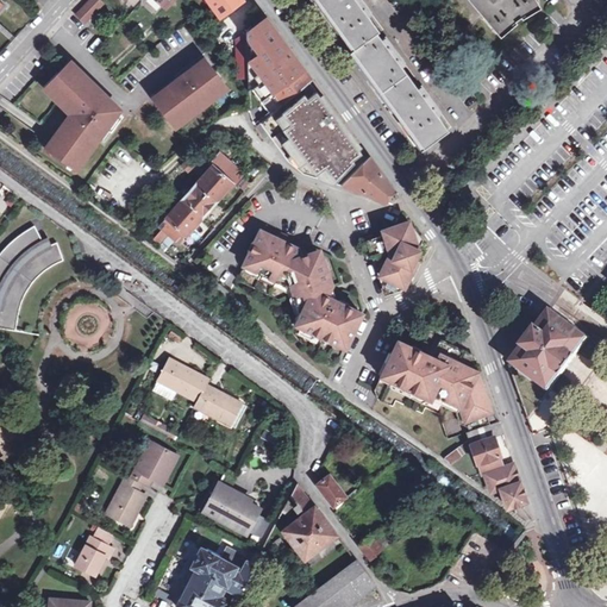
[(104,0),(88,0),(86,4),(93,11),(104,0)]
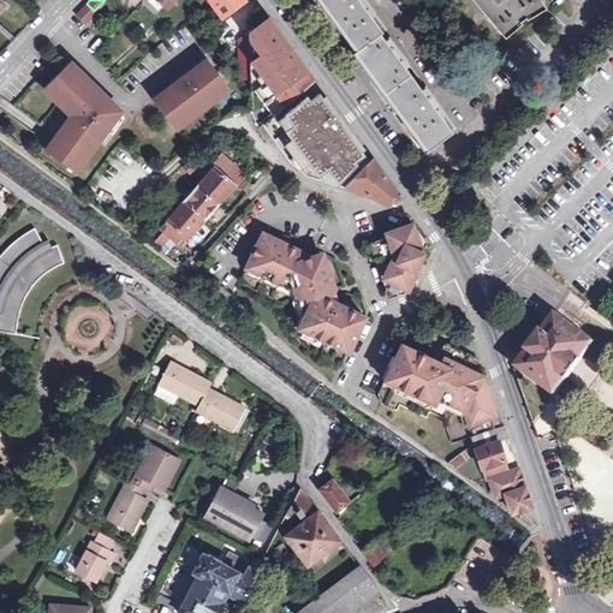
[(216,0),(214,3),(224,15),(243,0),(216,0)]
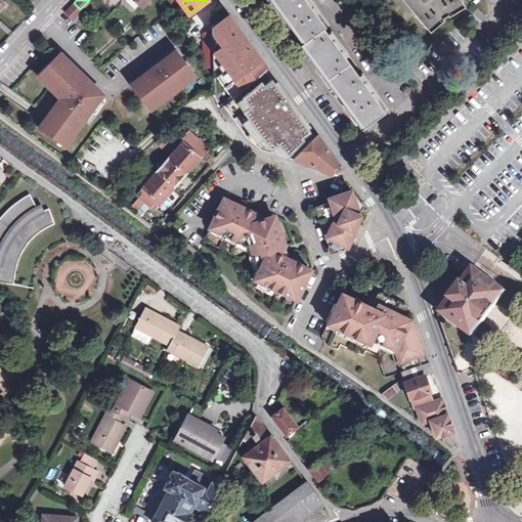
[(344,55),(347,53),(339,41),(331,31),(328,33),(322,26),(324,25),(314,11),(318,9),(311,0),(269,0),(301,42),(299,44),(360,129),(384,111),(375,97),(378,95),(370,84),(361,73),(358,75),(344,55)]
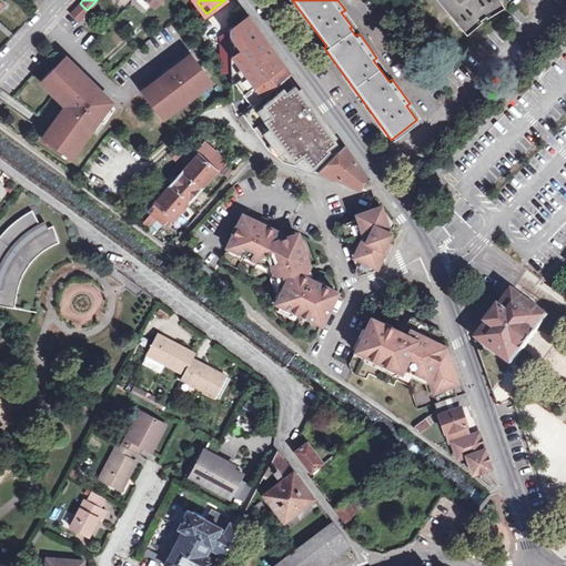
[(438,0),(454,19),(464,30),(479,17),(477,13),(482,10),(485,13),(502,2),(499,0),(438,0)]
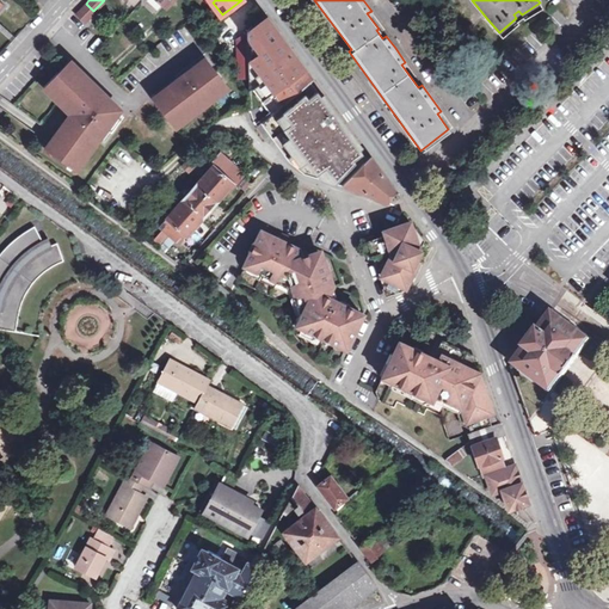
[(86,4),(77,13),(84,20),(93,11),(86,4)]
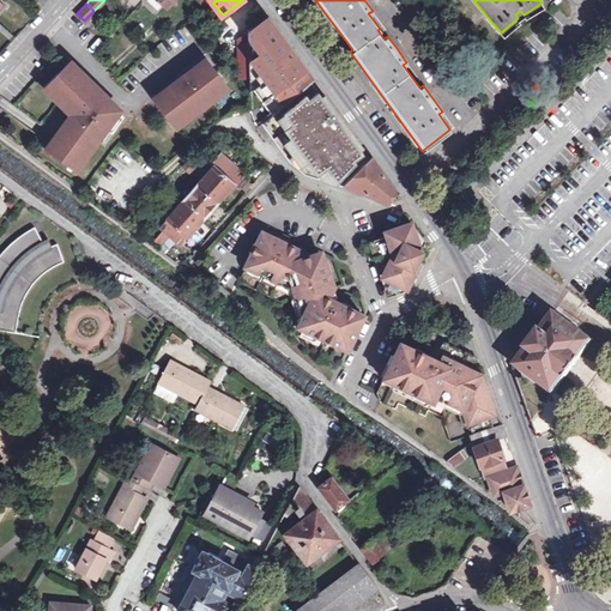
[(253,88),(273,114),(310,82),(313,79),(261,10),(246,30),(247,40),(248,43),(248,77),(249,89),(253,88)]
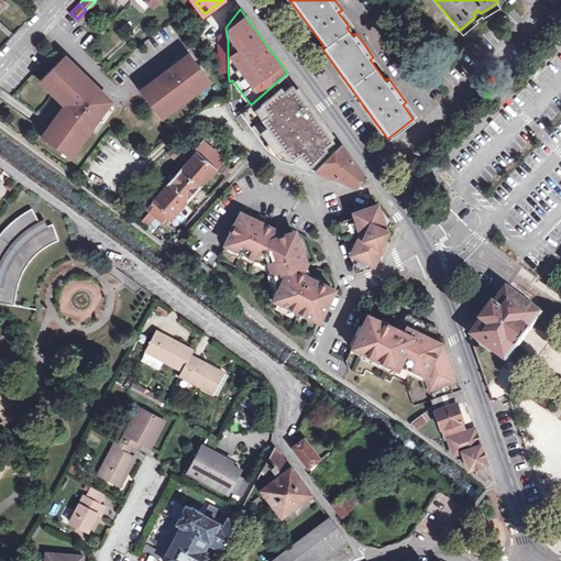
[(221,70),(228,70),(228,40),(227,36),(219,37),(220,57),(221,57),(221,70)]
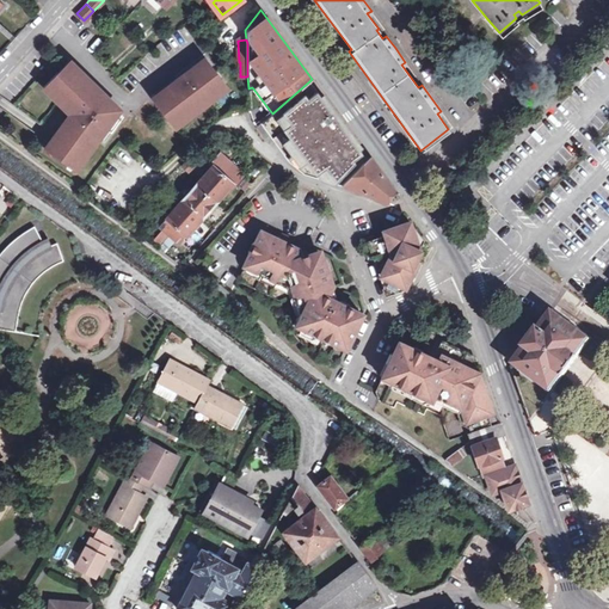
[(173,77),(152,93),(174,123),(223,86),(203,57),(189,69),(197,80),(191,85),(192,86),(185,91),(176,79),(173,77)]
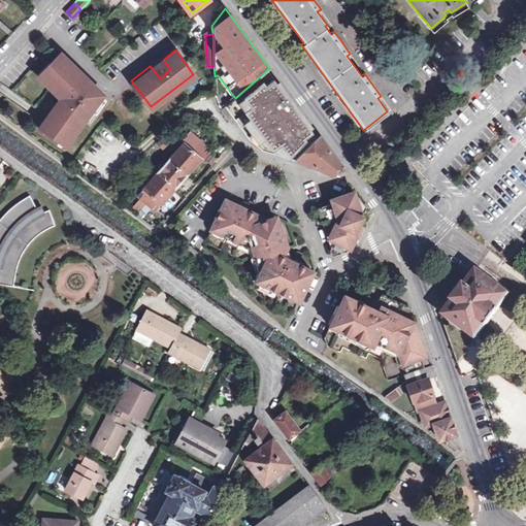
[(39,75),(41,77),(64,55),(61,52),(39,75)]
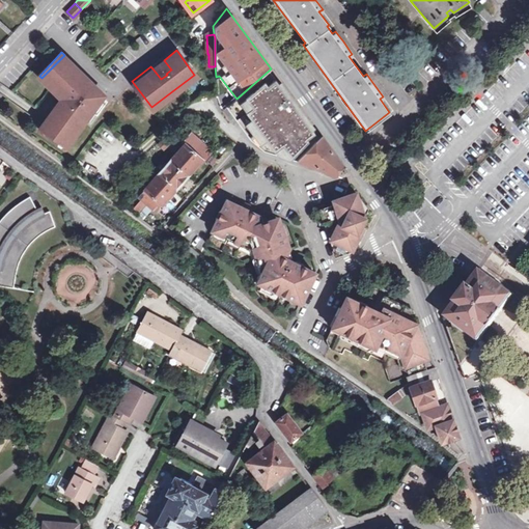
[(104,93),(64,55),(42,78),(51,87),(35,107),(47,116),(43,122),(68,142),(104,93)]
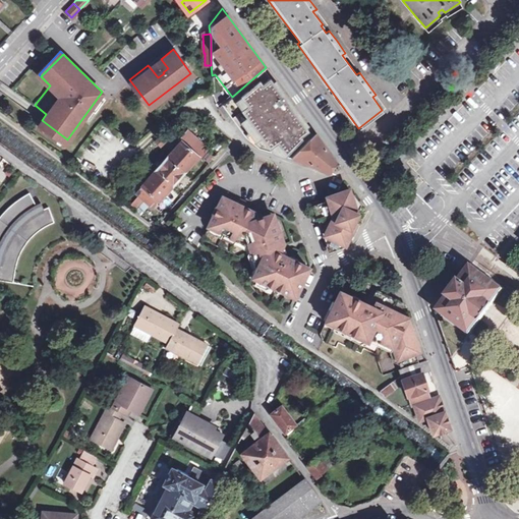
[(168,68),(161,59),(150,67),(158,77),(164,73),(163,72),(168,68)]
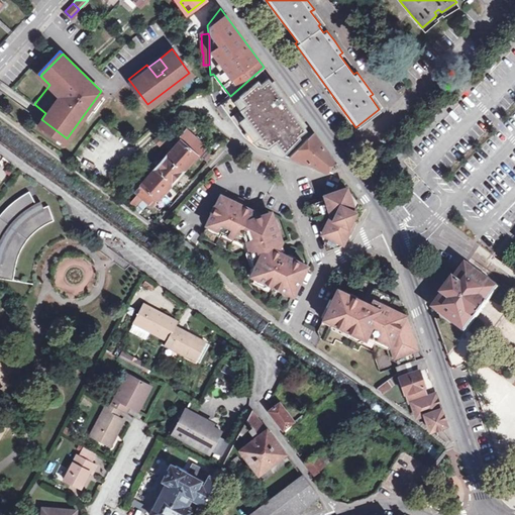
[(278,91),(262,69),(230,96),(219,104),(227,113),(237,106),(271,150),(288,157),(298,146),(310,134),(291,109),(289,110),(287,106),(289,104),(279,90),(278,91)]
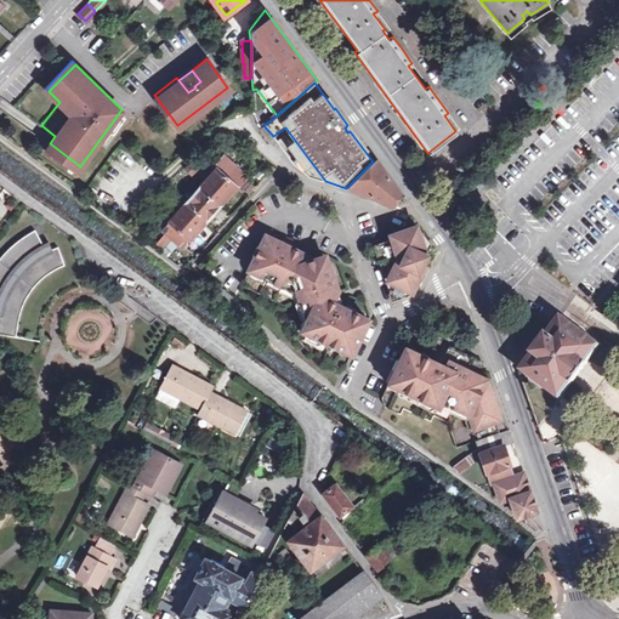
[(285,128),(273,136),(289,159),(307,175),(325,181),(285,128)]
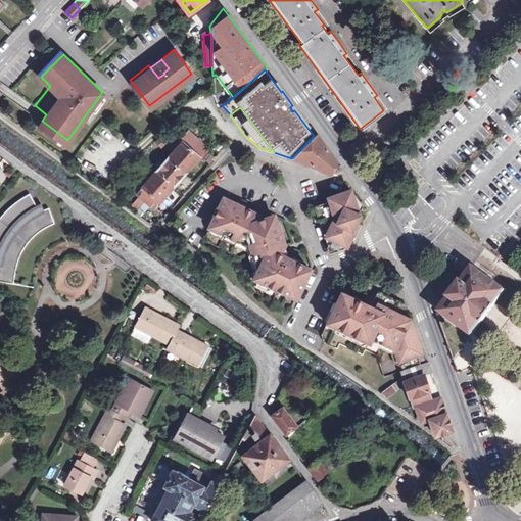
[(42,121),(40,124),(65,142),(67,140),(42,121)]
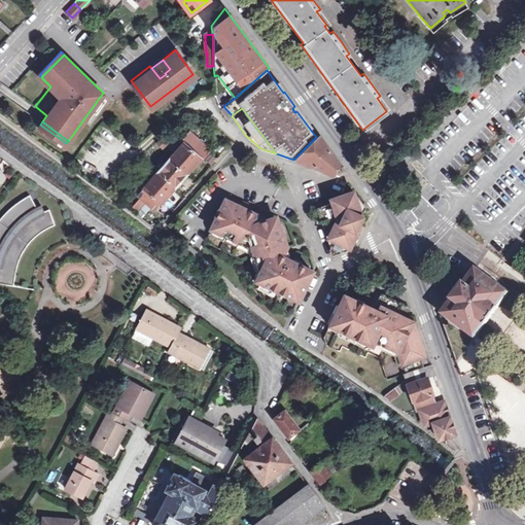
[(304,149),(293,160),(307,163),(333,175),(341,166),(318,135),(316,137),(304,149)]
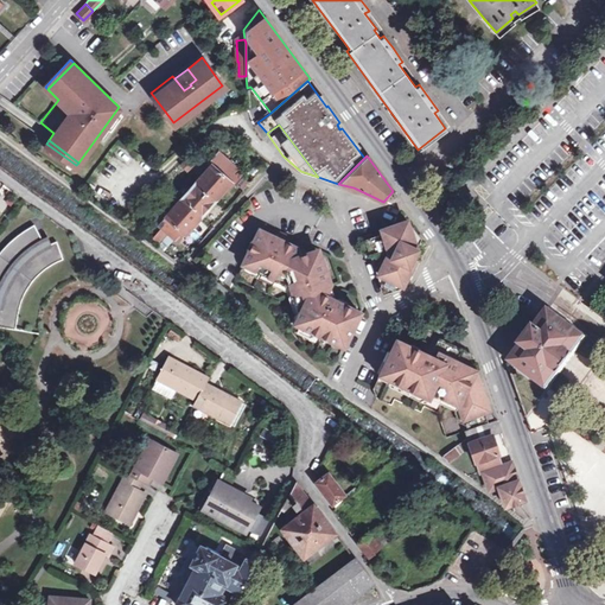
[(170,221),(164,228),(170,234),(176,239),(183,230),(186,234),(241,172),(231,163),(223,173),(212,164),(165,216),(170,221)]
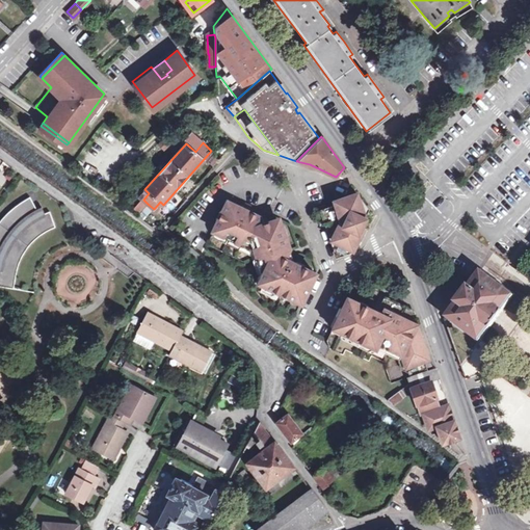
[(149,193),(144,189),(141,186),(135,193),(143,200),(149,193)]
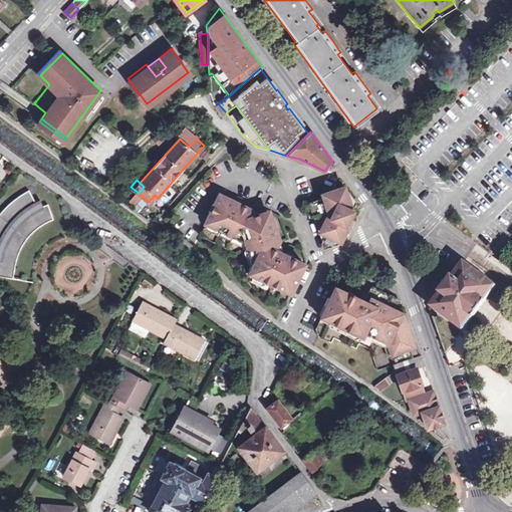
[(340,238),(350,219),(348,215),(352,208),(346,192),(338,188),(323,193),(324,197),(310,202),(325,244),(340,238)]
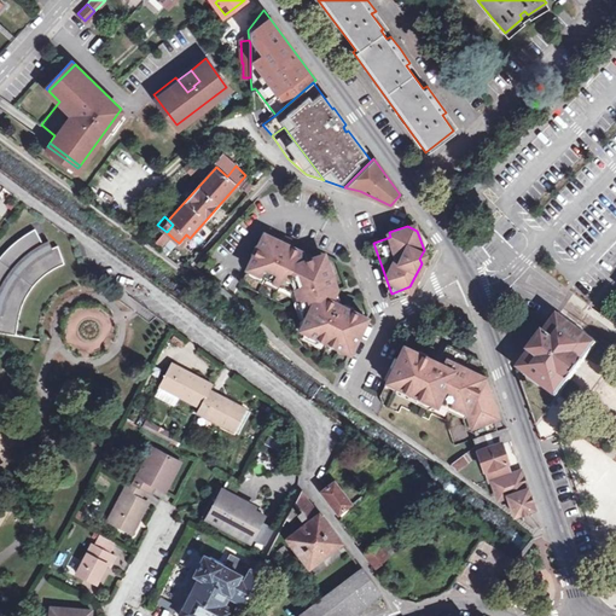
[(0,332),(17,336),(23,308),(30,292),(42,279),(50,273),(67,266),(59,248),(54,249),(52,244),(46,247),(38,230),(13,247),(0,260),(0,332)]
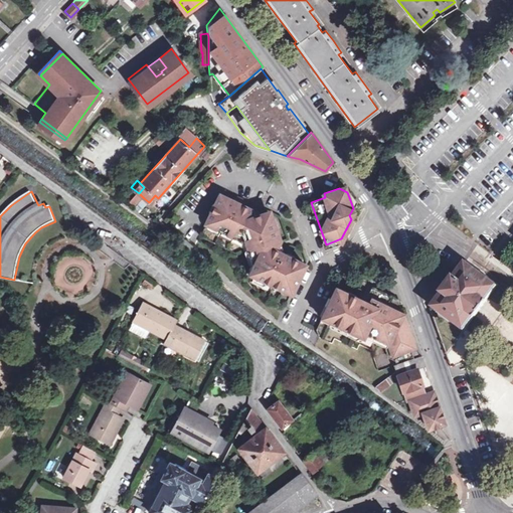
[(277,230),(276,227),(273,219),(242,204),(241,201),(234,197),(231,199),(219,193),(199,234),(235,252),(238,263),(241,273),(247,281),(257,290),(285,305),(305,264),(284,252),(284,251),(279,237),(277,230)]
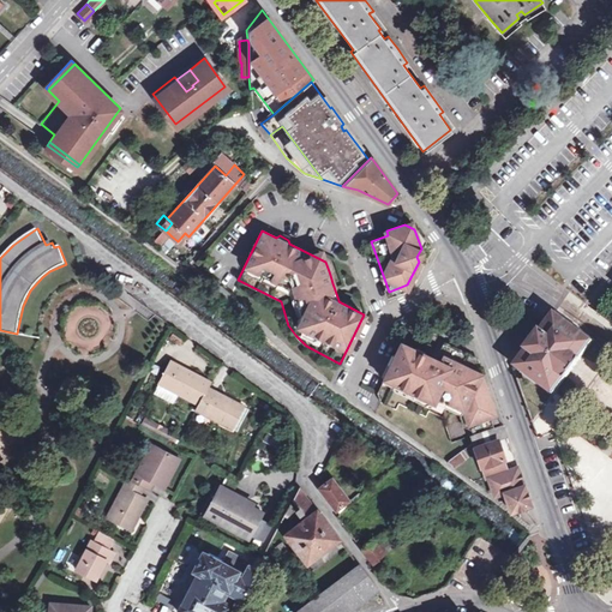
[(593,337),(555,310),(544,325),(541,324),(527,343),(528,346),(516,361),(553,390),(565,375),(567,375),(583,354),(582,353),(593,337)]
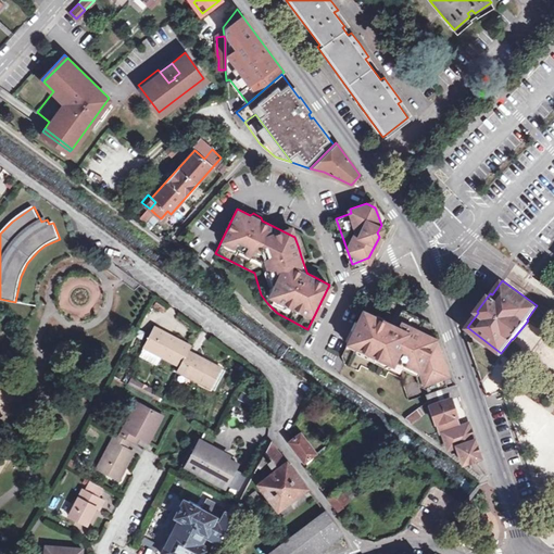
[(449,287),(453,298),(458,296),(455,285),(449,287)]
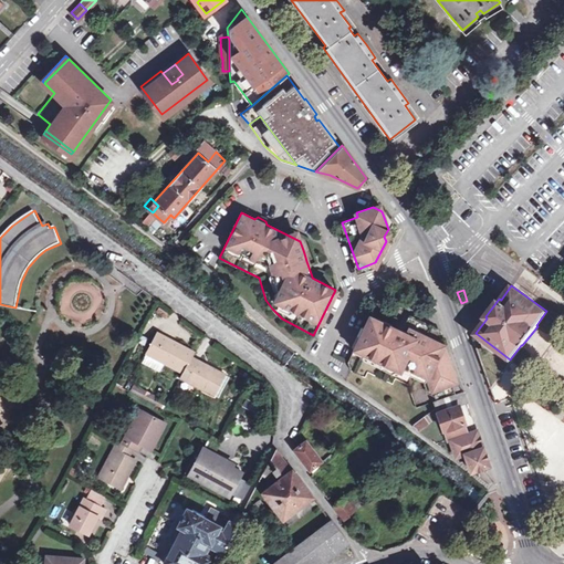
[(436,397),(459,388),(451,367),(453,364),(449,353),(446,351),(436,326),(414,315),(406,330),(367,313),(346,359),(352,362),(350,367),(364,375),(366,368),(392,380),(395,375),(407,380),(415,405),(432,398),(436,397)]
